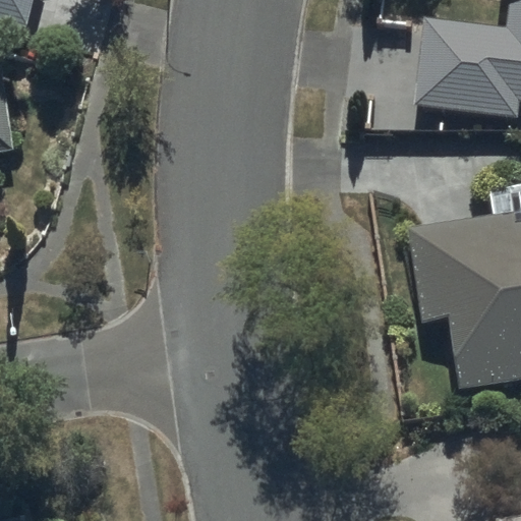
[(0,0),(0,38),(16,43),(29,0),(0,0)]
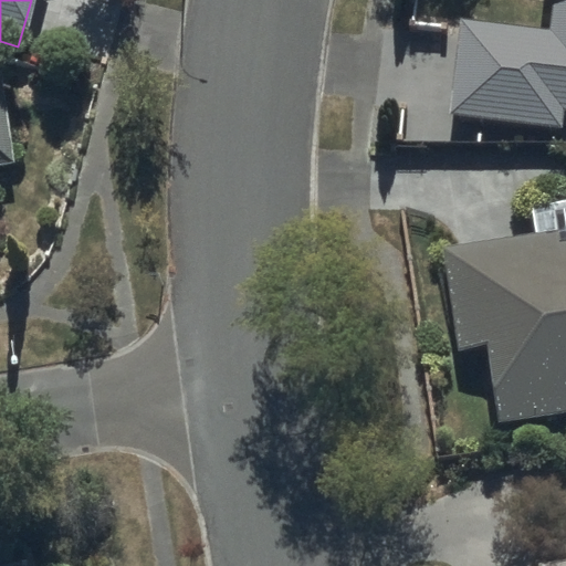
[(559,125),(562,107),(565,107),(565,0),(551,0),(547,27),(462,17),(451,112),(559,125)]
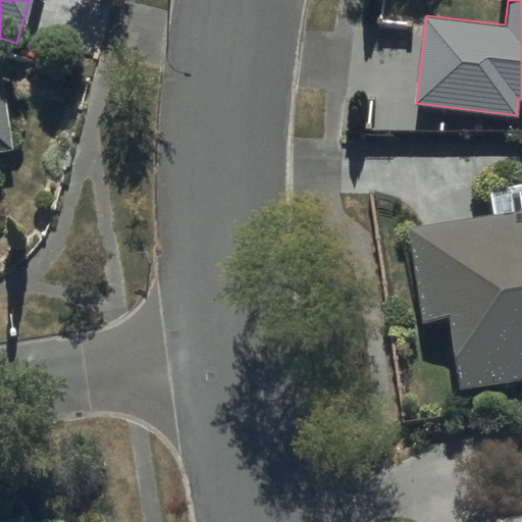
[(1,62),(0,61),(0,148),(14,147),(1,62)]
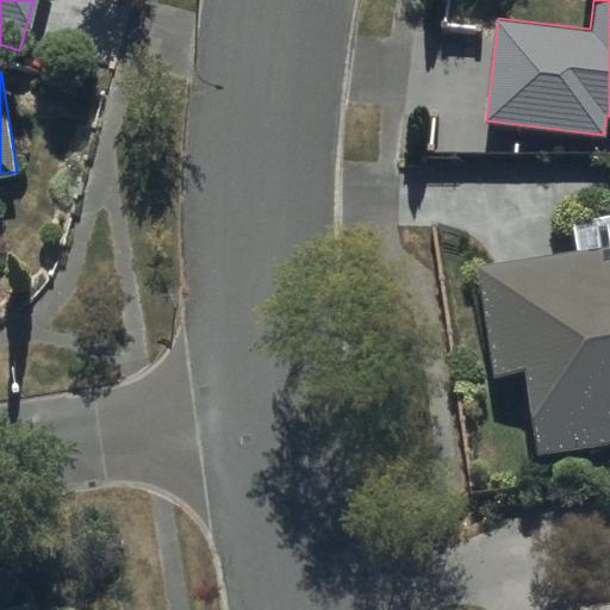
[(577,247),(474,262),(492,377),(527,372),(540,455),(609,444),(609,215),(573,221),(577,247)]
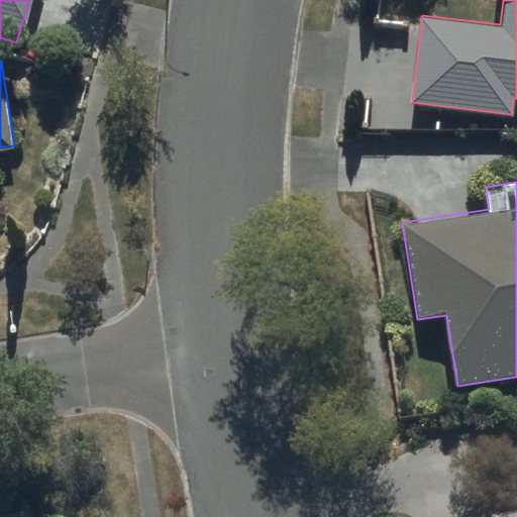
[(516,516),(516,508),(489,513),(490,516),(516,516)]
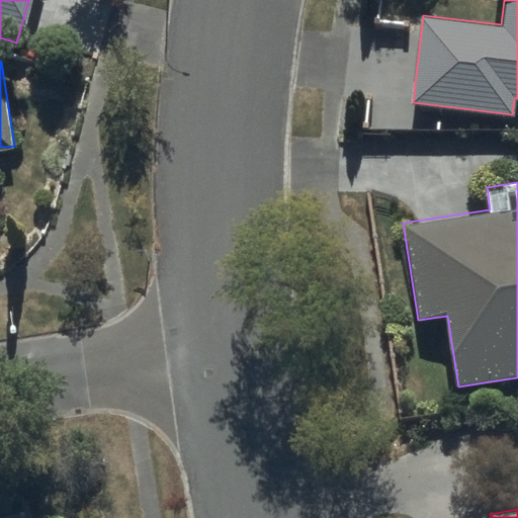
All buildings are outlined.
